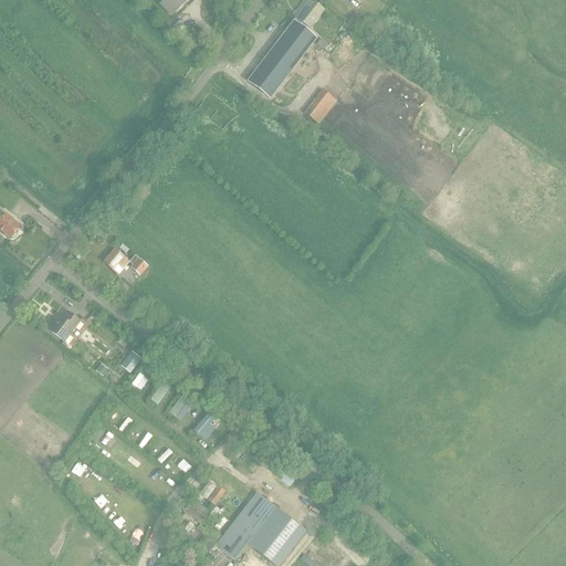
[(173,14),(185,0),(164,0),(160,3),(173,14)]
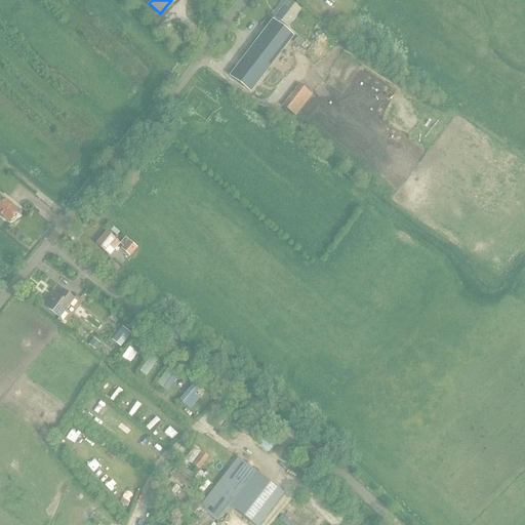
[(287,0),(274,17),(287,28),(300,9),(288,0),(287,0)]
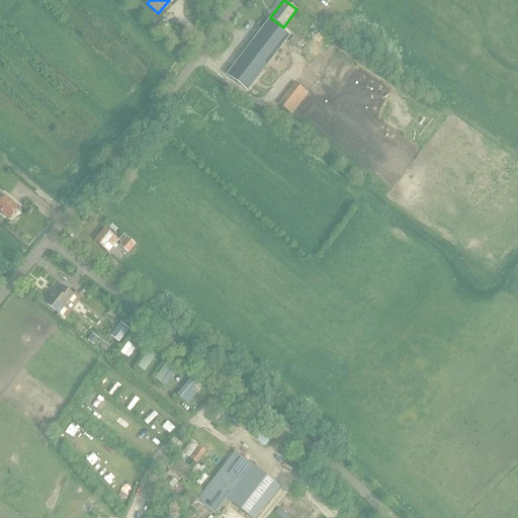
[(247,90),(288,35),(268,19),(227,74),(247,90)]
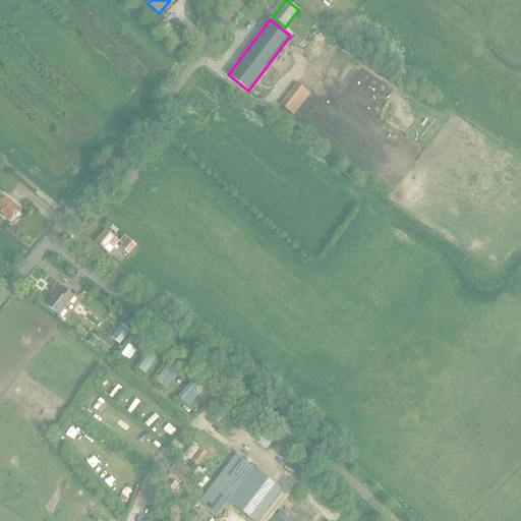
[(280,104),(293,115),(310,93),(296,82),(280,104)]
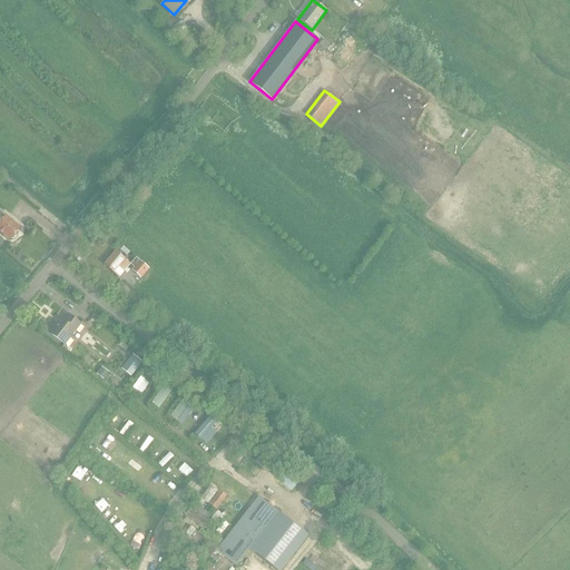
[(5,215),(3,215),(0,212),(0,232),(9,239),(20,227),(5,215)]
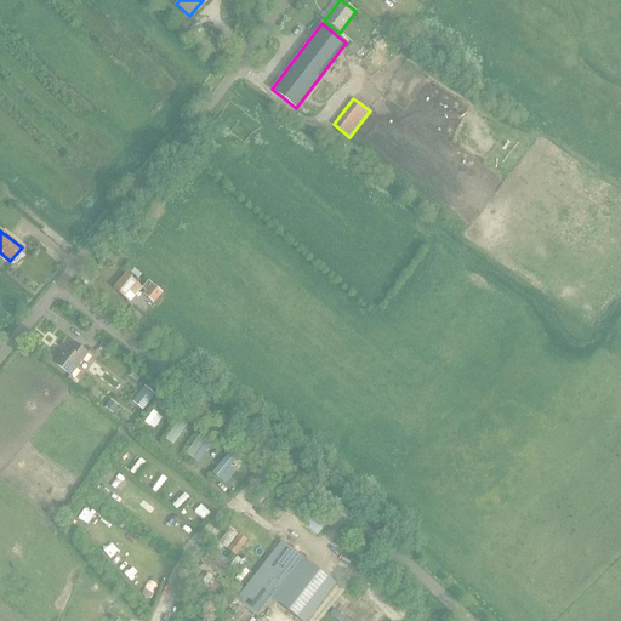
[(129,290),(135,295),(141,288),(125,274),(113,288),(124,296),(129,290)]
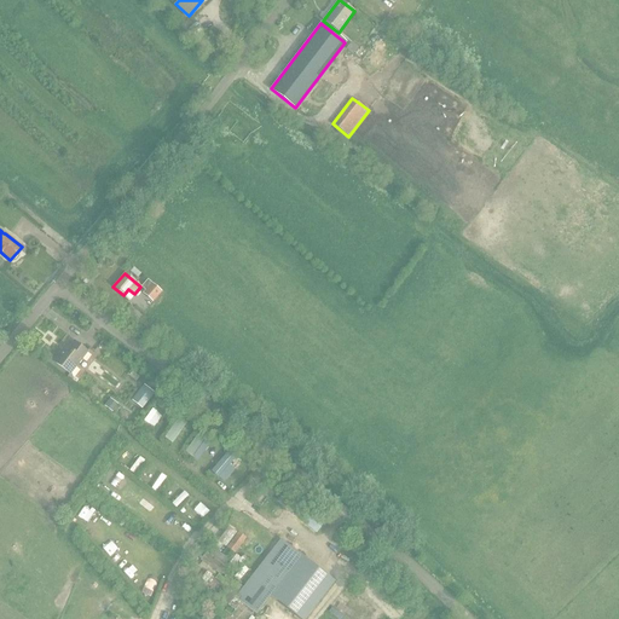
[(143,293),(152,301),(162,291),(148,279),(142,287),(145,290),(143,293)]
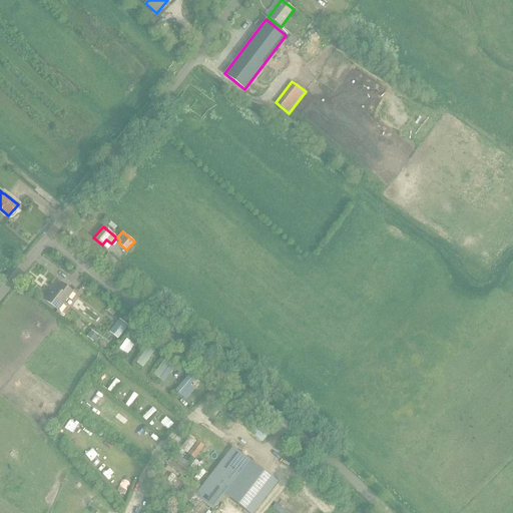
[(57,310),(71,291),(61,283),(57,289),(54,287),(44,300),(57,310)]
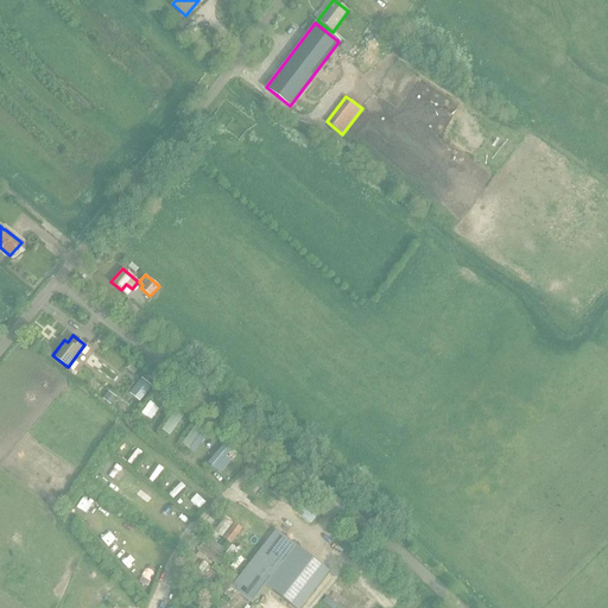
[(130,393),(139,400),(151,386),(141,378),(130,393)]
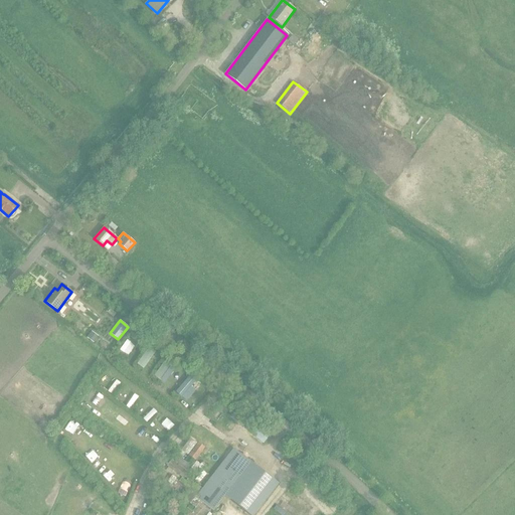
[(228,417),(264,444),(272,434),(236,407),(228,417)]
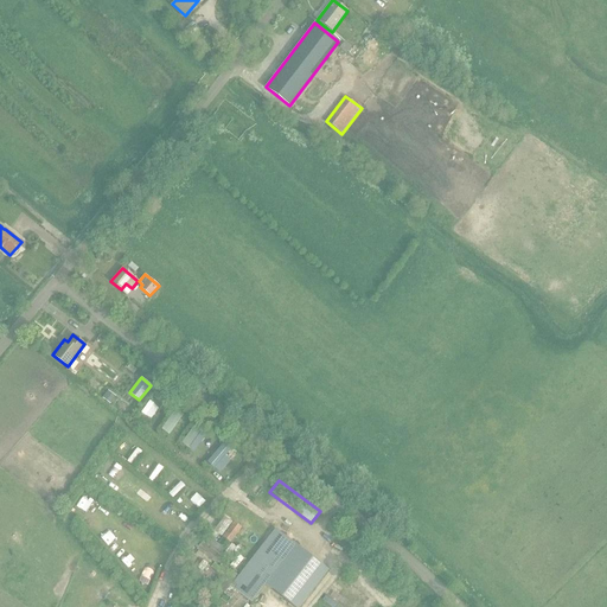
[(213,529),(217,532),(227,521),(222,517),(213,529)]
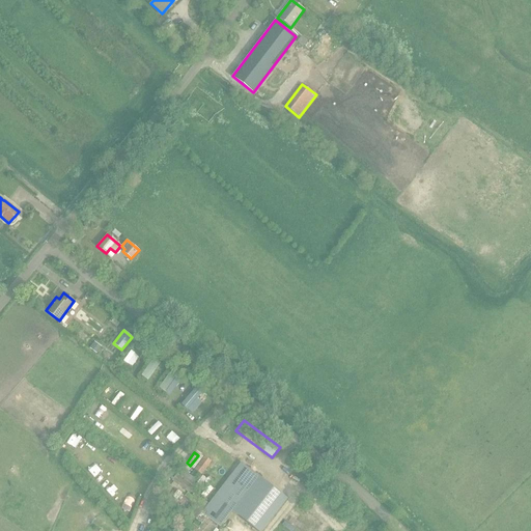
[(207,467),(211,469),(214,465),(203,456),(194,469),(201,475),(207,467)]
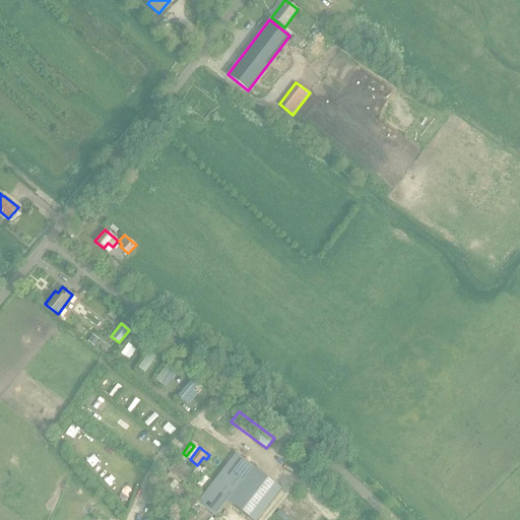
[(185,482),(184,481),(181,485),(188,491),(181,500),(197,513),(203,506),(215,516),(228,501),(252,519),(255,519),(280,489),(237,454),(205,494),(190,482),(192,480),(188,477),(185,482)]
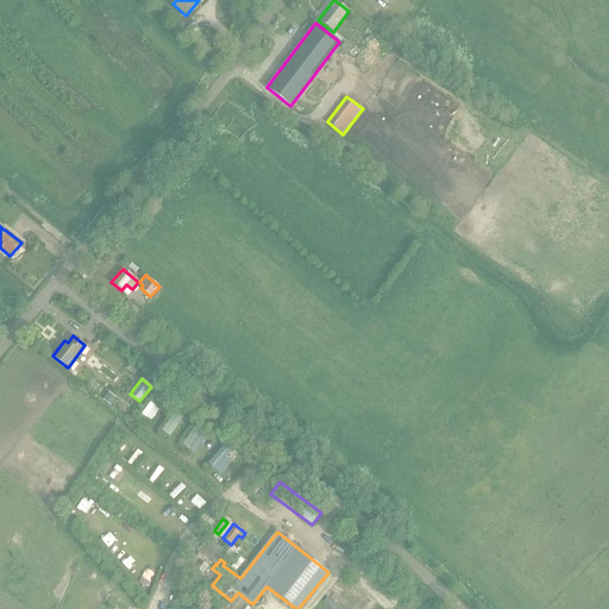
[(217,565),(220,559),(225,552),(223,551),(226,546),(215,538),(212,542),(207,538),(198,551),(215,564),(217,565)]
